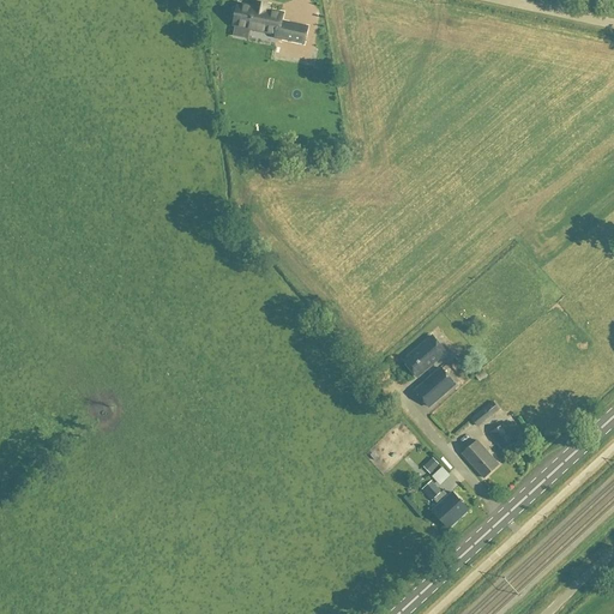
[(234,26),(236,26),(251,30),(277,36),(276,38),(304,44),(307,29),(281,23),(282,14),(268,12),(269,7),(254,4),(253,8),(239,6),(238,11),(234,10),(232,20),(235,20),(234,26)]
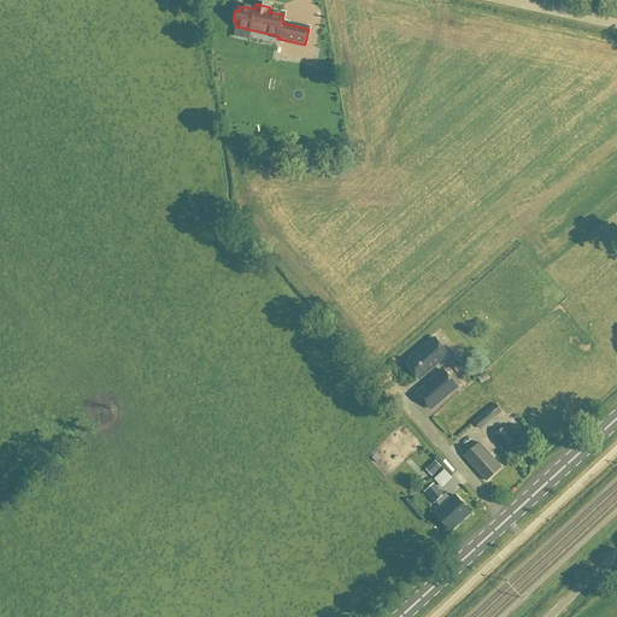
[(436,340),(407,365),(419,380),(448,356),(436,340)]
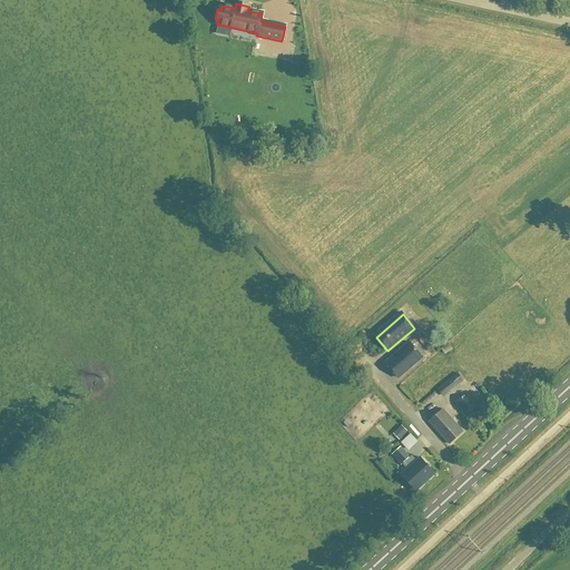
[(410,344),(385,364),(397,379),(422,359),(410,344)]
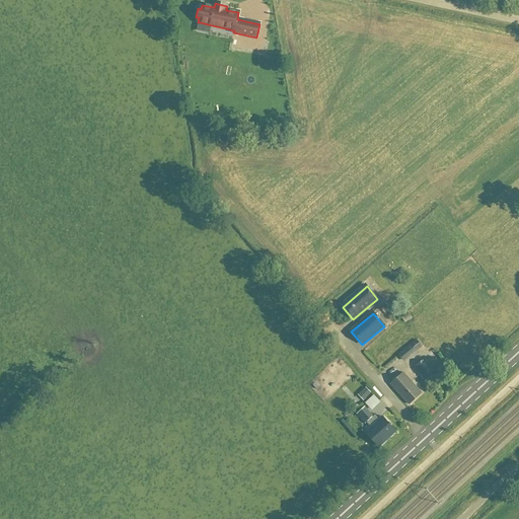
[(403,362),(422,348),(417,342),(398,356),(403,362)]
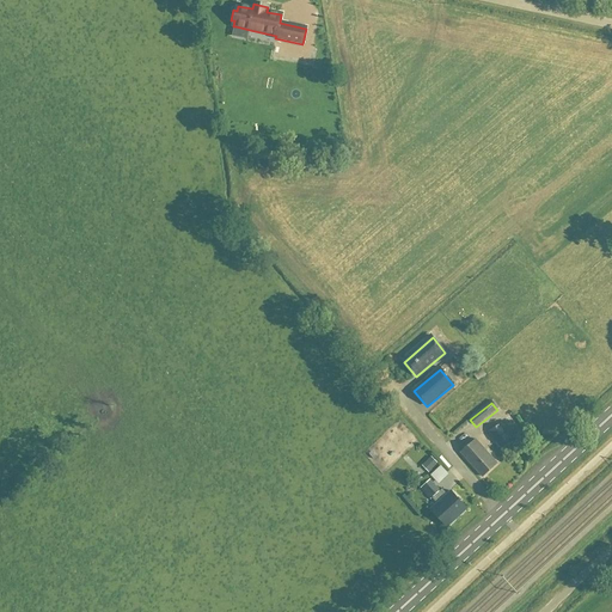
[(501,424),(488,433),(500,451),(501,450),(505,447),(508,452),(515,447),(512,442),(513,442),(501,424)]
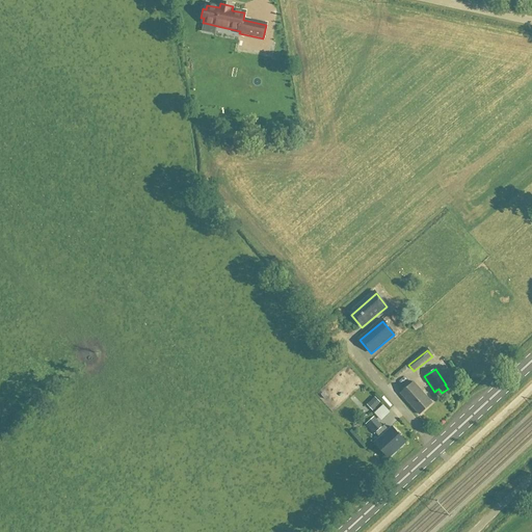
[(419,415),(431,403),(414,383),(400,395),(419,415)]
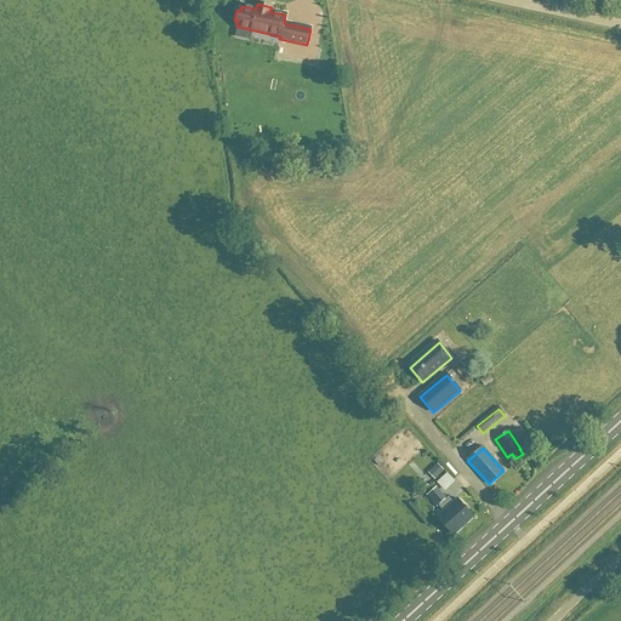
[(427,497),(437,508),(445,500),(437,490),(427,497)]
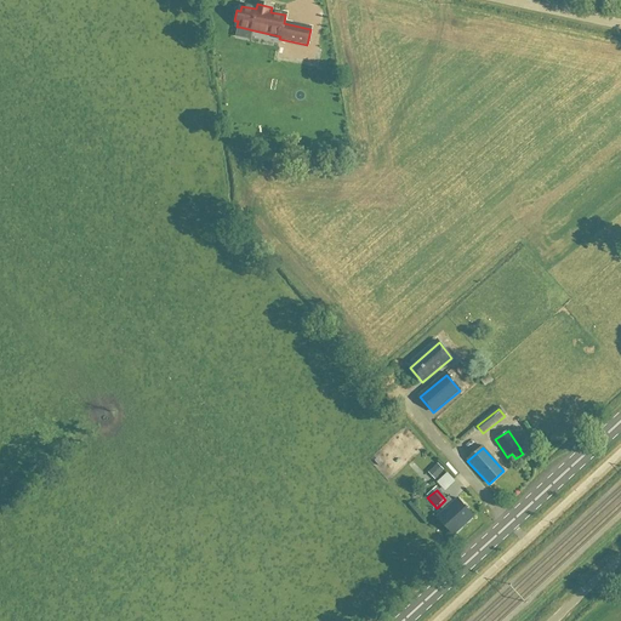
[(454,534),(472,518),(456,500),(453,505),(446,499),(438,506),(444,512),(438,517),(454,534)]
